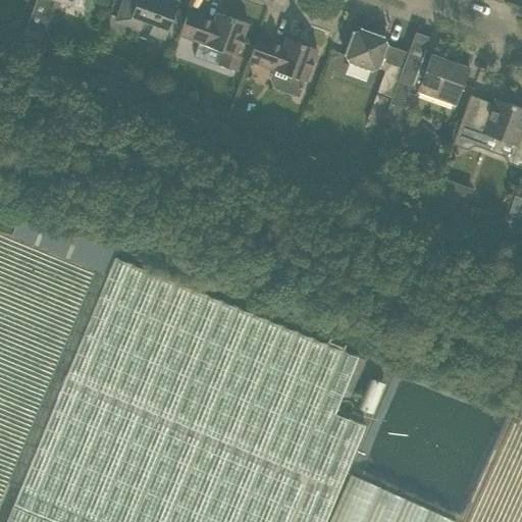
[(36,0),(21,41),(37,46),(53,0),(55,0),(69,5),(71,0),(36,0)]
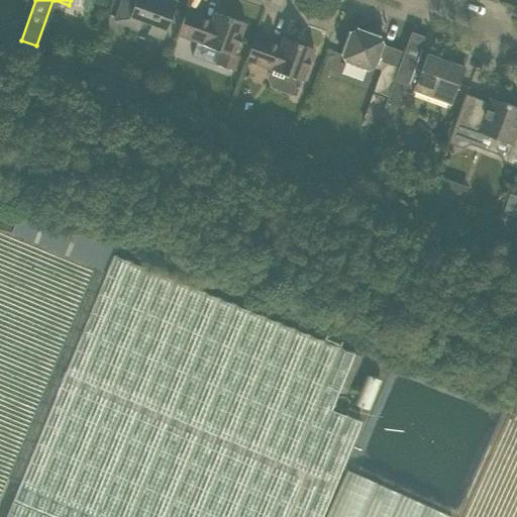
[(141,20),(151,24),(148,32),(163,38),(177,1),(174,0),(135,0),(135,1),(133,0),(121,0),(114,20),(138,29),(141,20)]
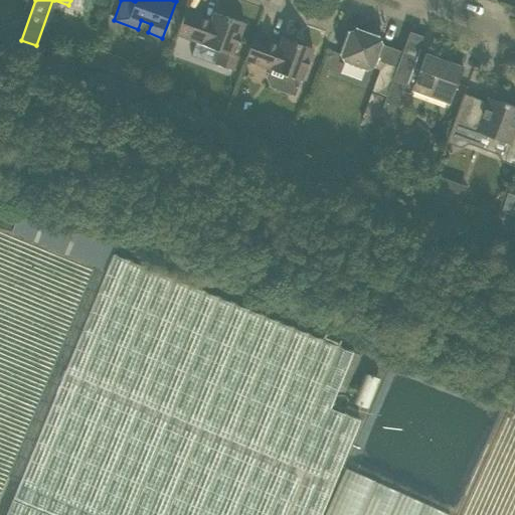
[(186,10),(177,34),(219,50),(214,63),(233,70),(238,55),(233,53),(244,23),(214,12),(211,19),(186,10)]
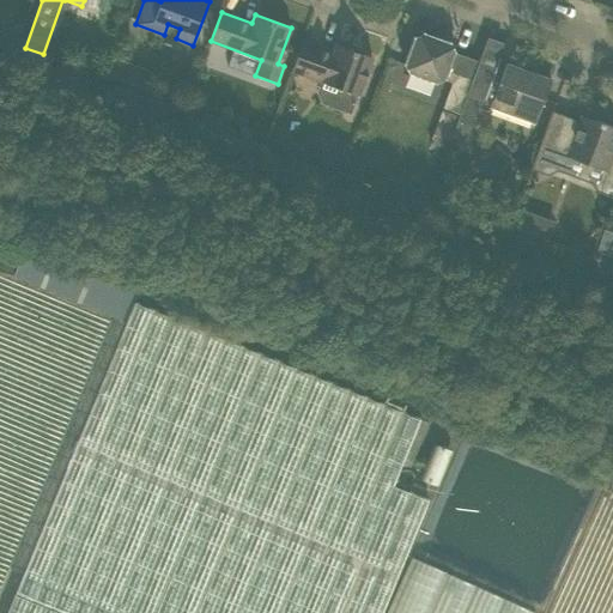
[(443,108),(460,114),(478,64),(479,61),(455,53),(455,50),(450,42),(424,32),(413,37),(404,62),(407,73),(435,83),(443,78),(453,82),(443,108)]
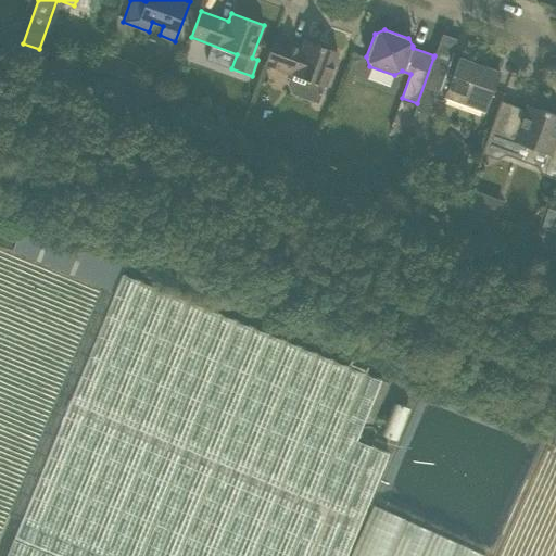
[(325,86),(338,52),(305,40),(302,47),(275,37),(265,64),(325,86)]
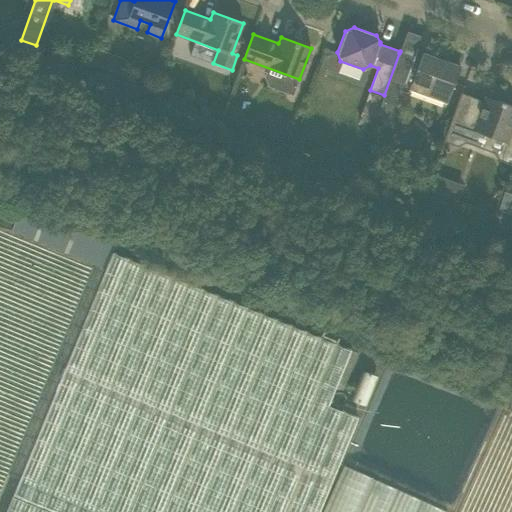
[(107,59),(105,52),(95,48),(89,63),(103,69),(107,59)]
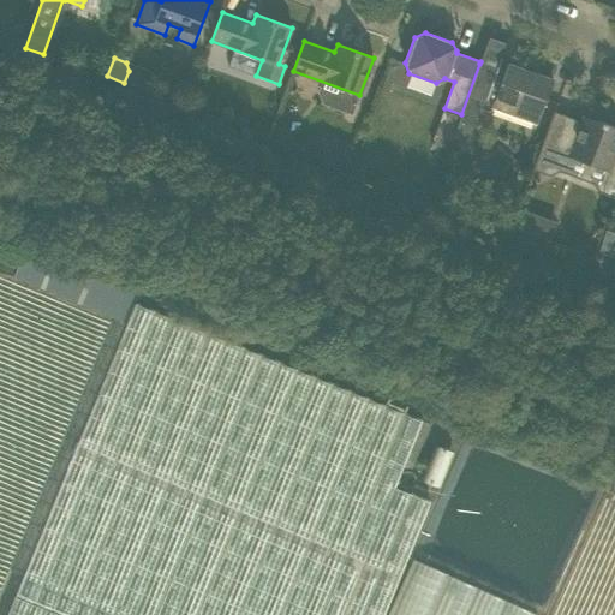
[(496,70),(479,64),(461,114),(453,136),(467,142),(483,100),(485,101),(485,100),(488,100),(488,97),(495,100),(491,108),(537,125),(553,79),(508,63),(507,64),(501,61),(502,59),(500,58),(496,70)]
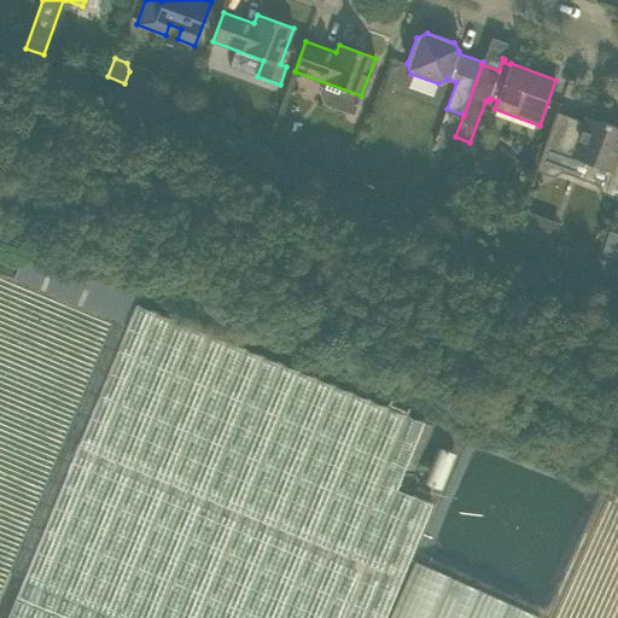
[(575,147),(561,141),(552,168),(570,175),(576,158),(611,172),(602,193),(617,199),(617,196),(617,127),(586,116),(575,147)]
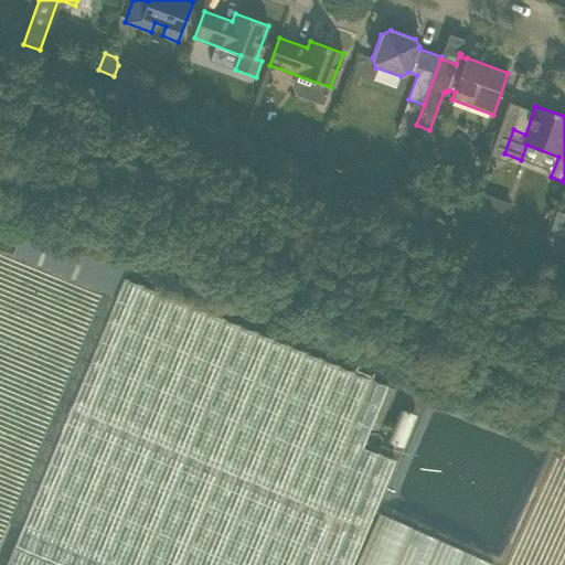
[(315,131),(309,135),(306,144),(320,148),(324,136),(315,131)]
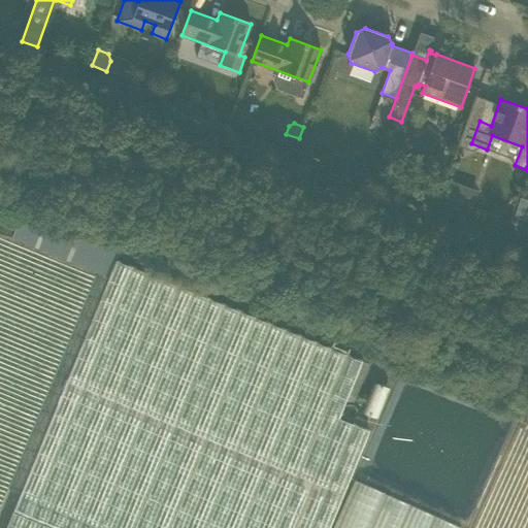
[(456,199),(461,185),(444,178),(439,193),(456,199)]
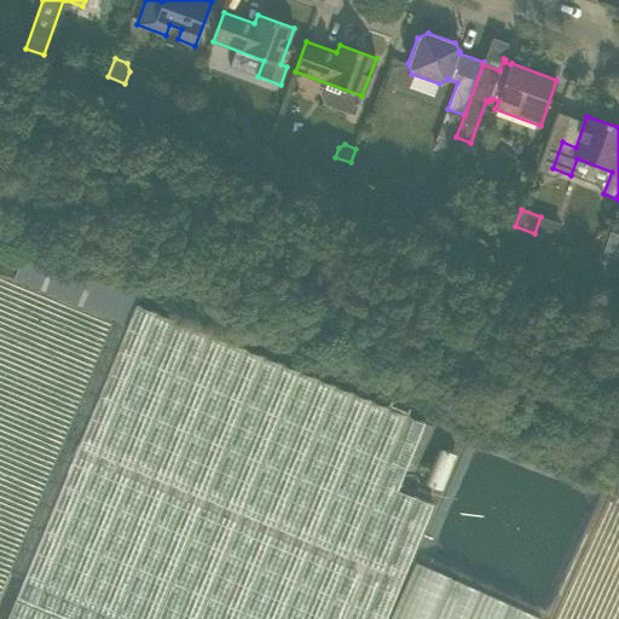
[(12,601),(15,601),(6,618),(382,618),(433,505),(397,492),(422,421),(133,305),(128,318),(12,601)]
